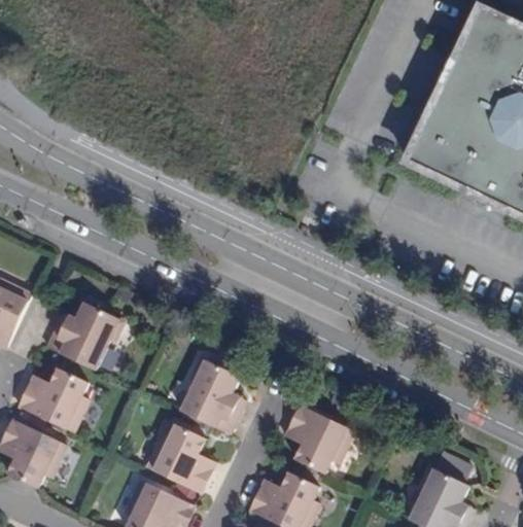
[(522,32),(471,8),(396,169),(522,227),(522,32)]
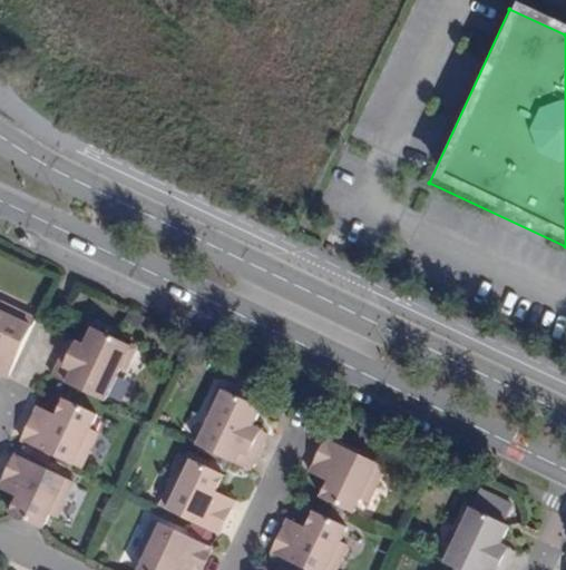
[(0,374),(5,376),(28,316),(0,302),(0,374)]
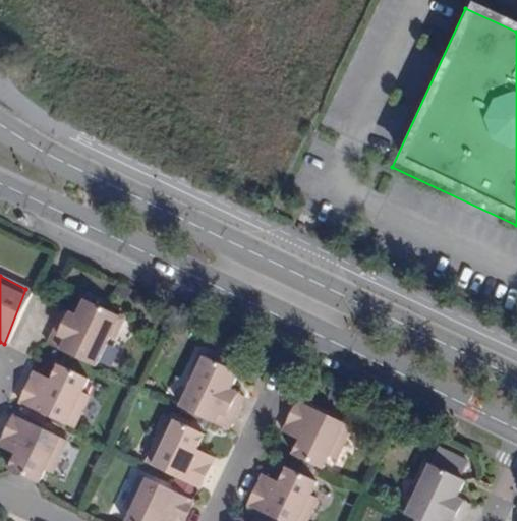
[(68,312),(64,321),(57,317),(45,343),(92,365),(106,334),(111,337),(120,315),(83,298),(75,315),(68,312)]
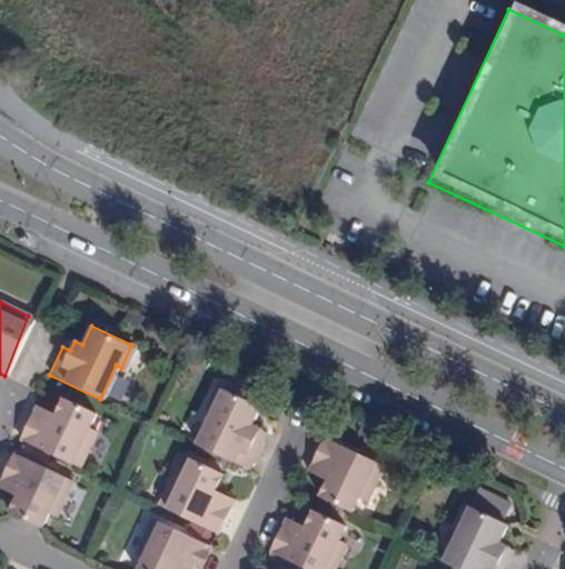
[(67,338),(62,347),(70,350),(75,341),(67,338)]
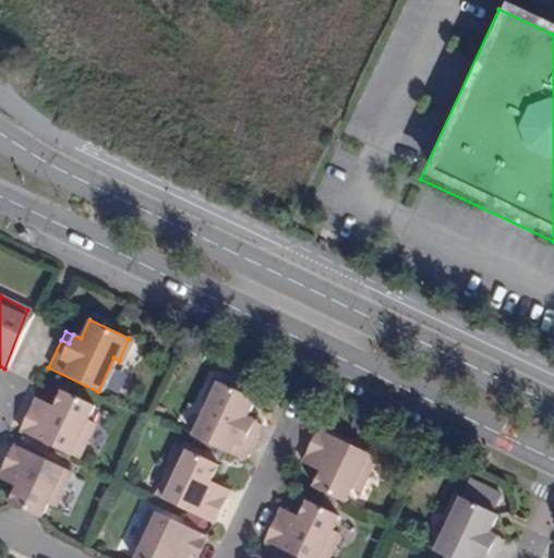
[(203,398),(208,400),(191,435),(241,460),(256,427),(250,424),(254,416),(247,413),(255,397),(213,377),(203,398)]
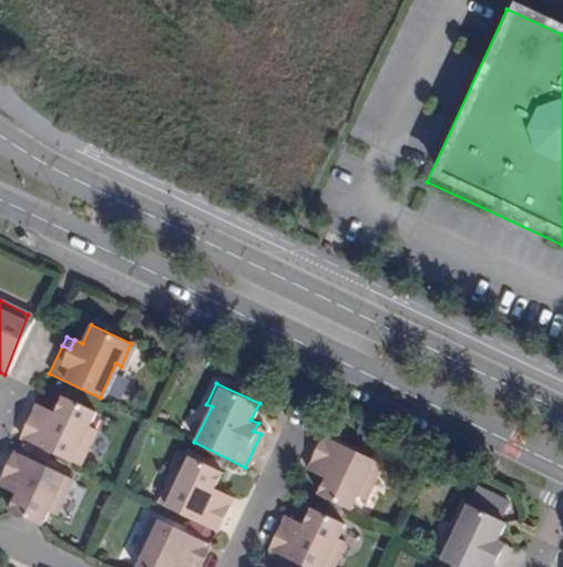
[(61,397),(53,411),(49,409),(45,416),(31,410),(19,437),(75,465),(92,428),(85,424),(92,410),(61,397)]
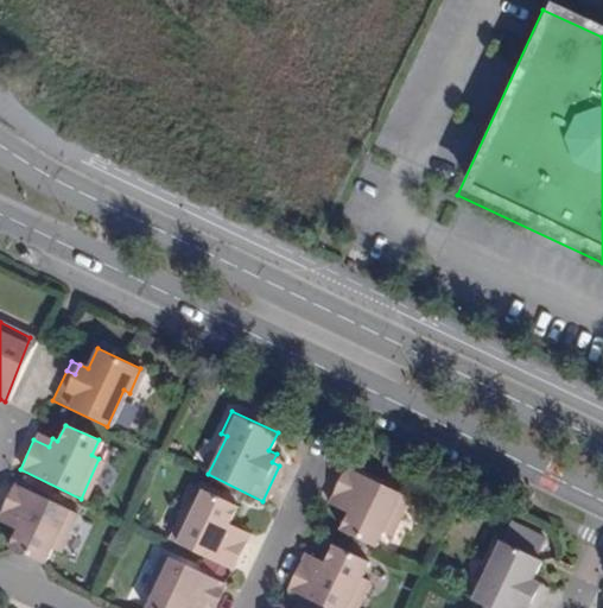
[(38,431),(33,439),(49,447),(52,438),(38,431)]
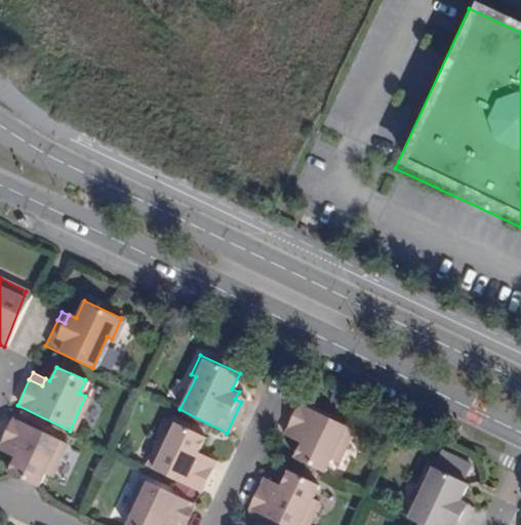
[(235,399),(241,402),(245,395),(239,392),(235,399)]
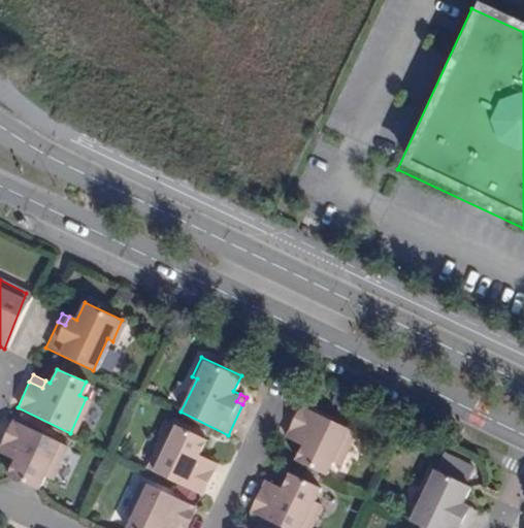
[(288,429),(300,435),(296,443),(300,446),(293,460),(322,473),(329,460),(335,463),(352,429),(299,405),(288,429)]
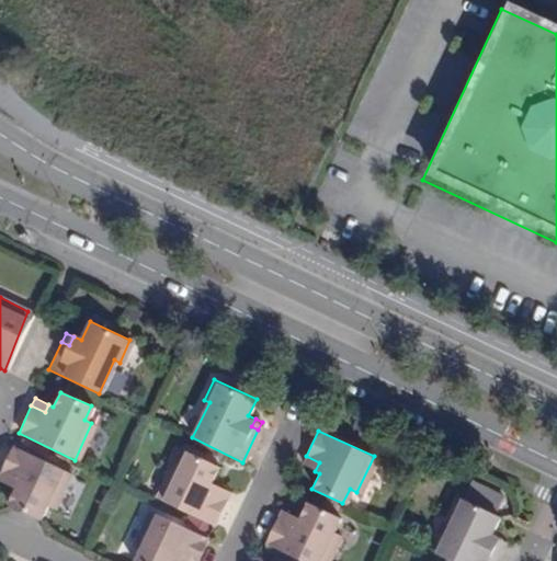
[(0,473),(12,479),(9,487),(13,489),(7,502),(37,516),(43,504),(50,508),(67,472),(12,446),(0,470),(0,473)]
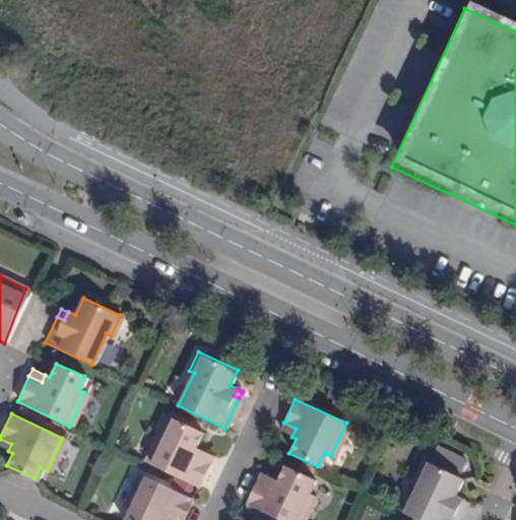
[(159,428),(144,461),(197,486),(208,462),(195,456),(198,450),(195,449),(202,433),(173,419),(167,432),(159,428)]
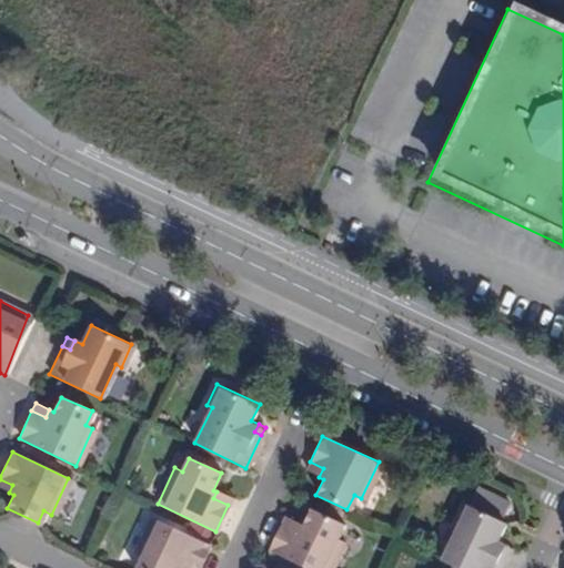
[(319,477),(323,468),(310,462),(305,470),(319,477)]
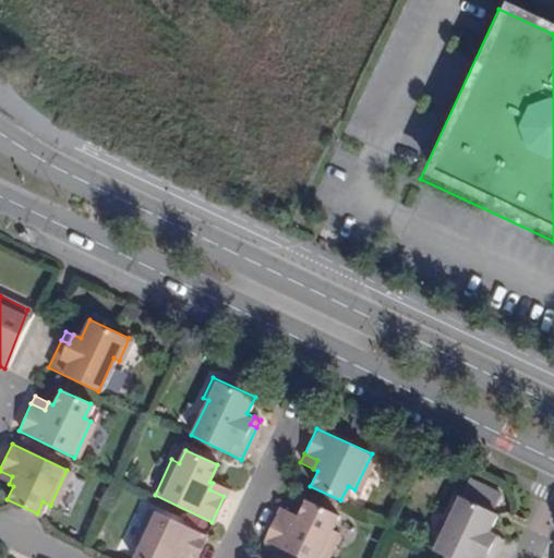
[(0,480),(9,484),(12,476),(0,471),(0,480)]
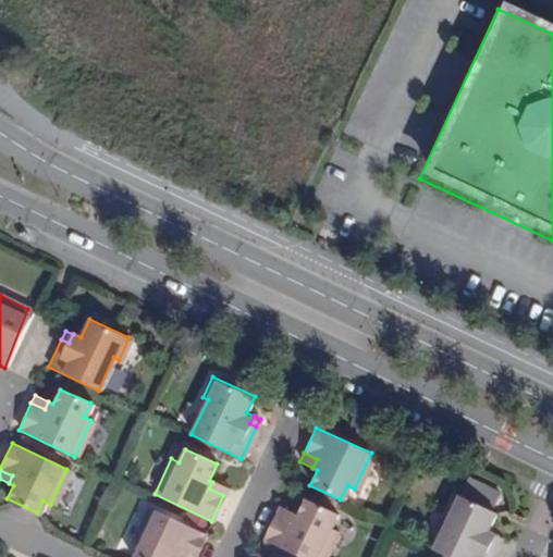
[(223,495),(226,489),(212,482),(209,489),(223,495)]
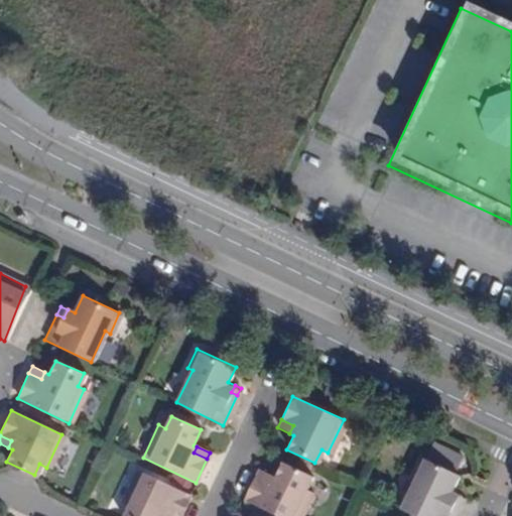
[(410,476),(414,479),(400,509),(414,515),(454,515),(459,506),(453,503),(457,496),(449,493),(459,474),(419,456),(410,476)]
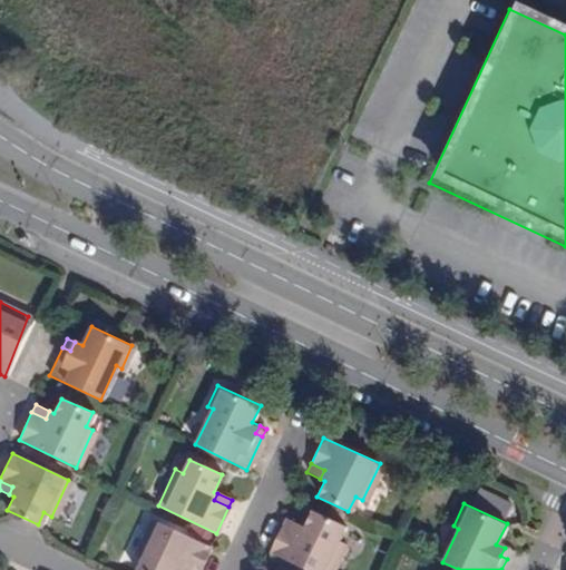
[(305,569),(329,569),(343,542),(335,538),(342,524),(311,510),(302,526),(299,524),(295,532),(281,524),(269,552),(305,569)]
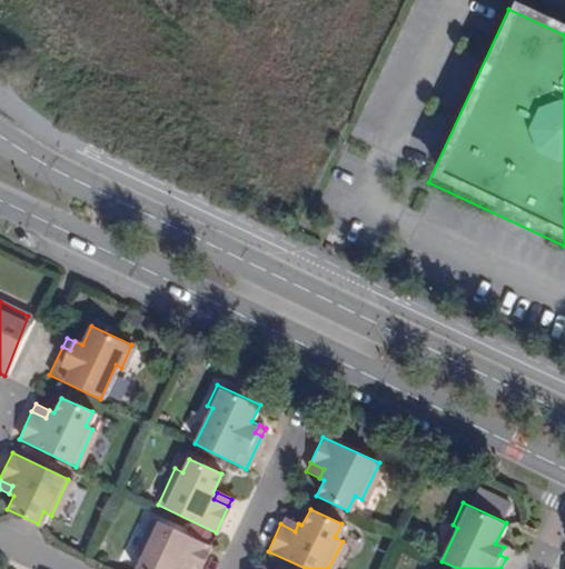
[(295,531),(298,523),(285,517),(280,523),(295,531)]
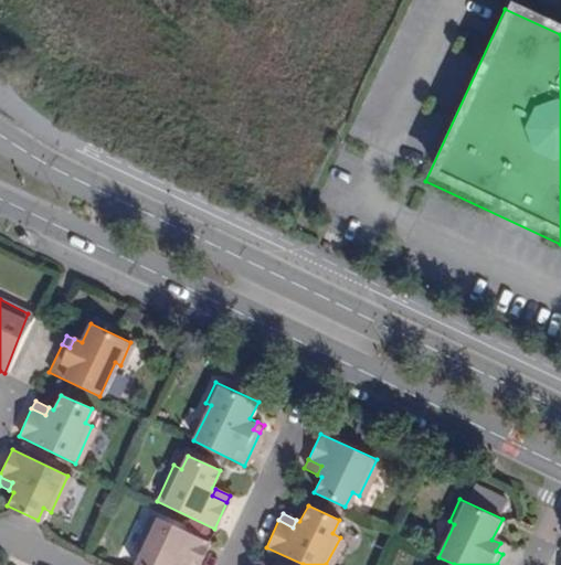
[(178,564),(180,562),(187,564),(197,564),(208,542),(150,515),(134,548),(141,553),(135,564),(178,564)]
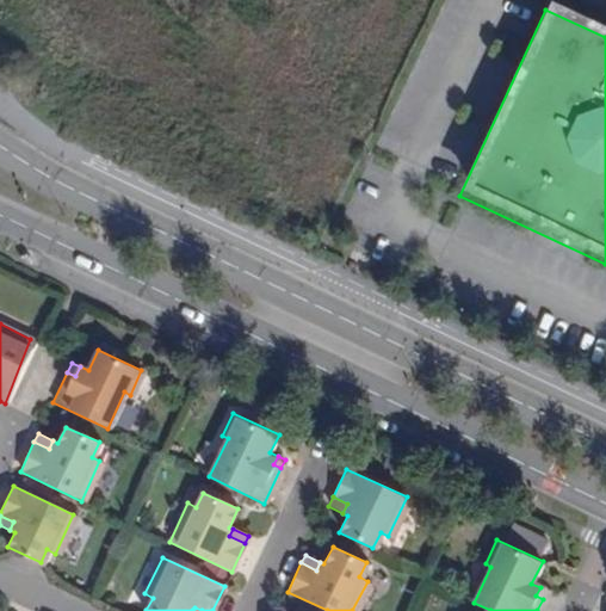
[(536,596),(543,599),(548,591),(540,587),(536,596)]
